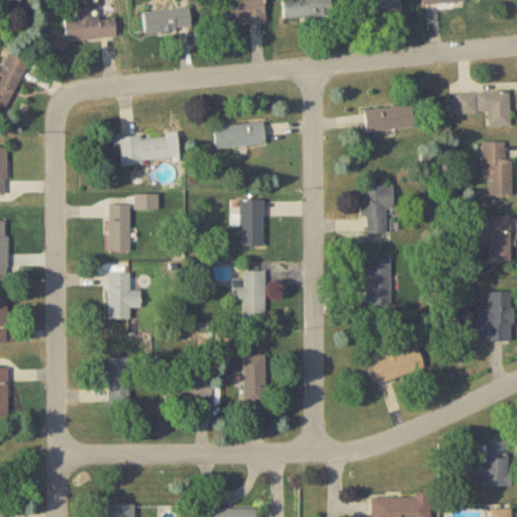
[(265,22),(264,0),(217,0),(219,24),(265,22)]
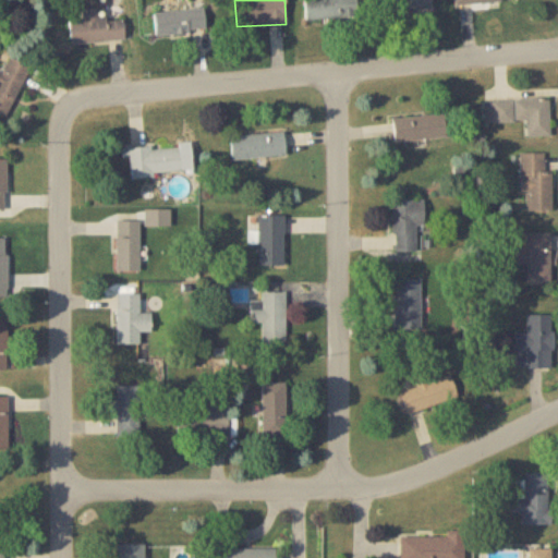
[(304,0),(306,21),(360,16),(358,0),(304,0)]
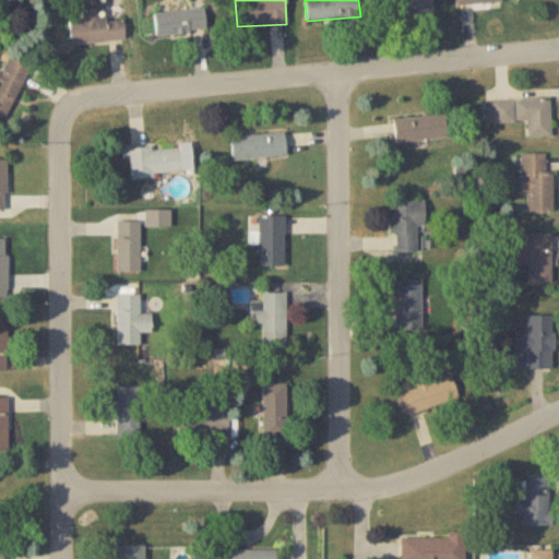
[(383,0),(384,12),(433,9),(432,0),(383,0)]
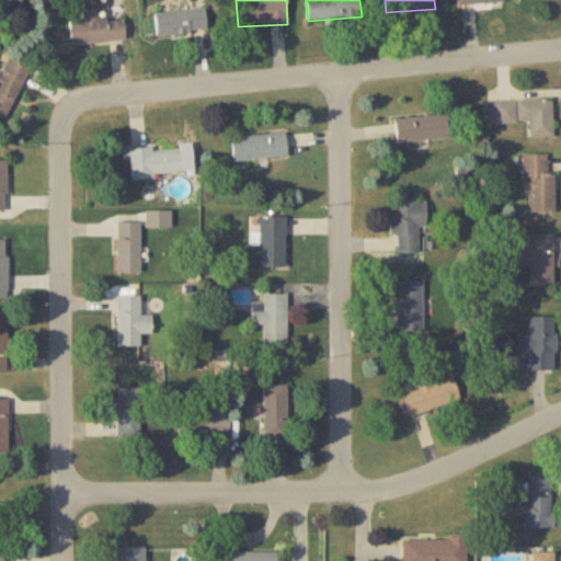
[(82,10),(83,20),(69,21),(70,44),(126,41),(125,19),(99,20),(99,9),(82,10)]
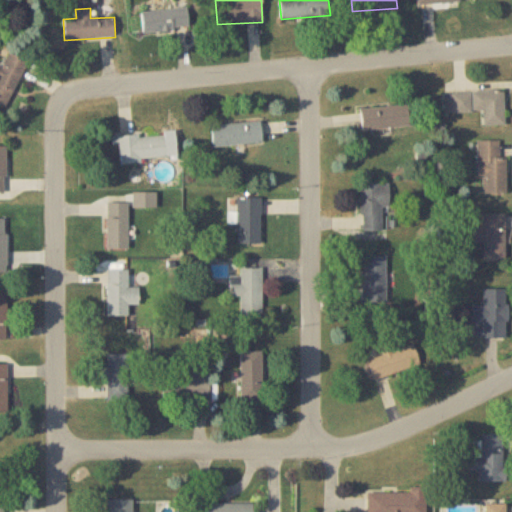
[(143,32),(189,29),(188,8),(142,11),(143,32)]
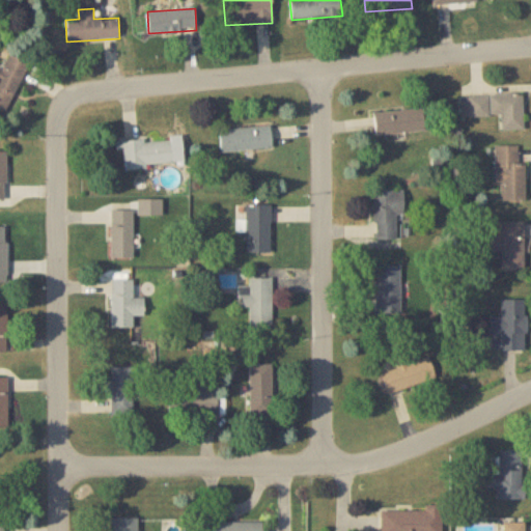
[(27,63),(6,55),(0,67),(0,108),(6,111),(27,63)]
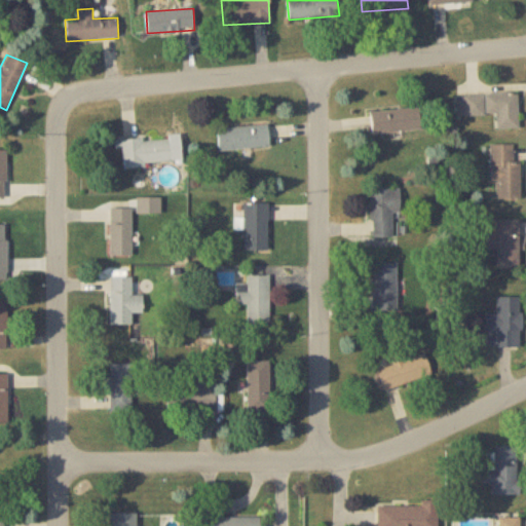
[(457,95),(458,116),(496,115),(496,128),(519,128),(518,94),(457,95)]
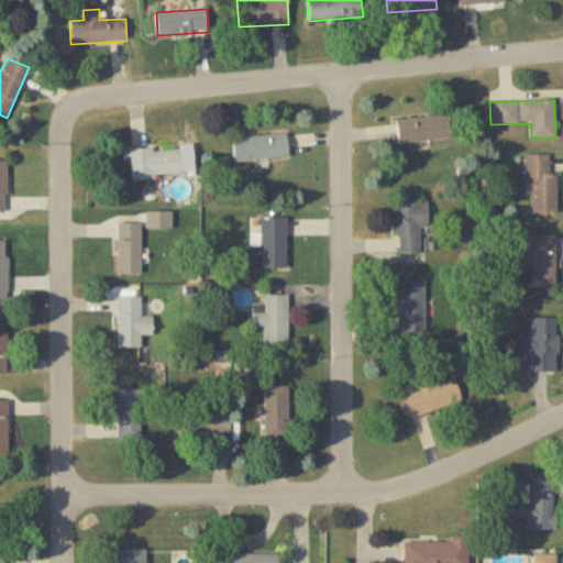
[(451,139),(449,116),(397,120),(398,143),(451,139)]
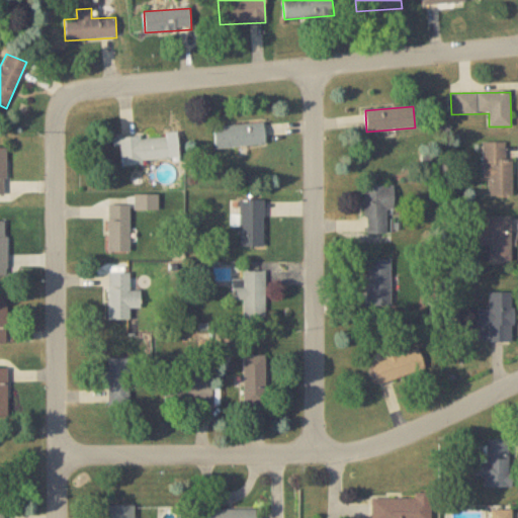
[(265,144),(263,122),(213,127),(216,149),(265,144)]
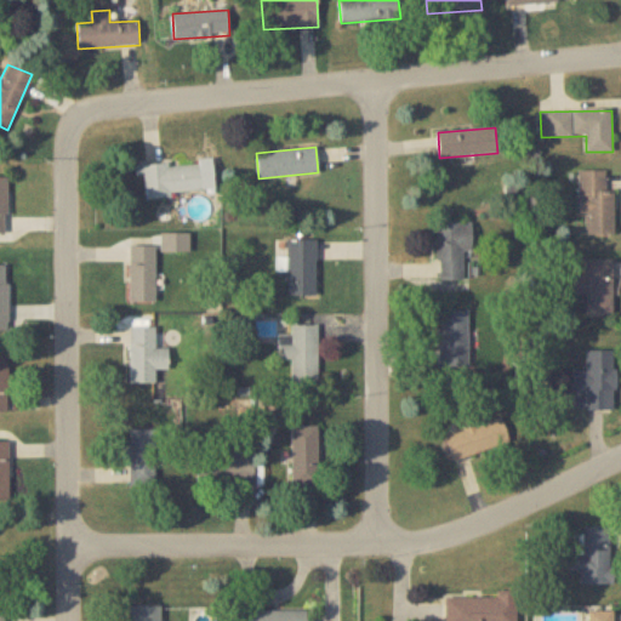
[(142,169),(147,199),(205,189),(200,160),(142,169)]
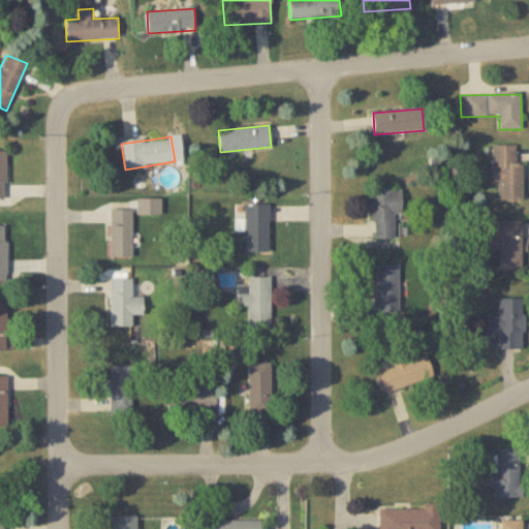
[(494,145),(494,199),(524,200),(524,161),(517,161),(517,145),(494,145)]
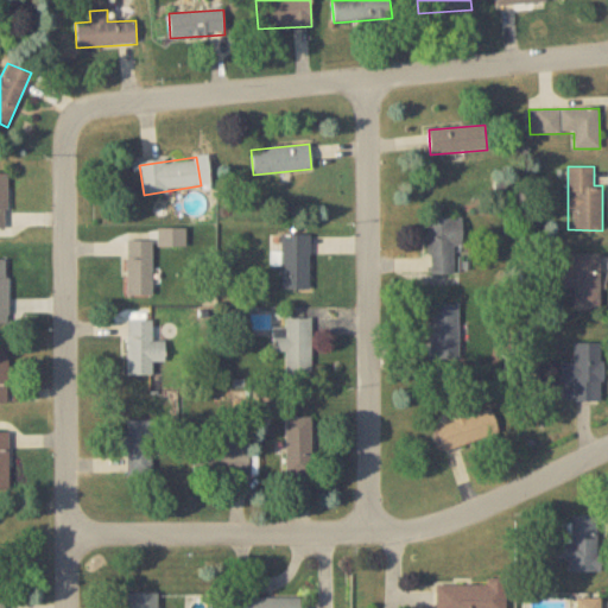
[(429,219),(429,274),(460,274),(460,219),(429,219)]
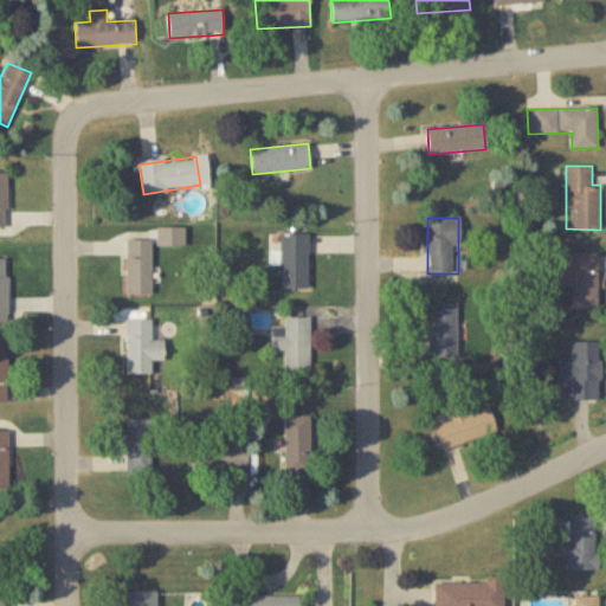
[(308,234),(282,234),(282,289),(308,289),(308,234)]
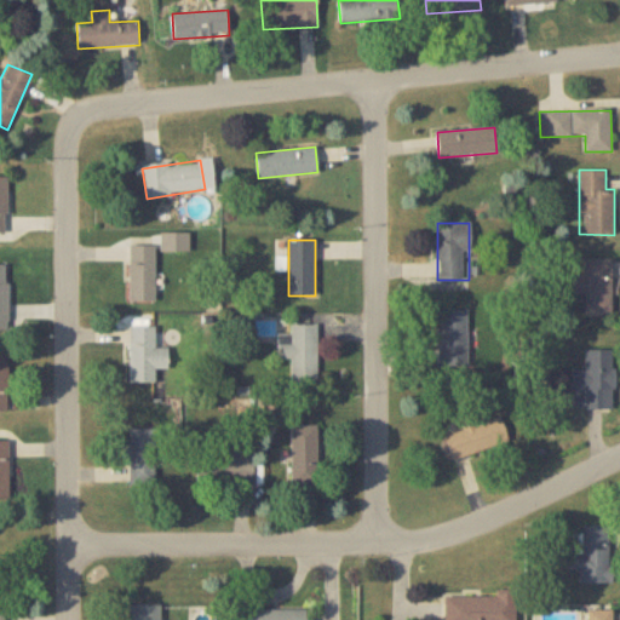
[(130,246),(130,302),(155,302),(155,246),(130,246)]
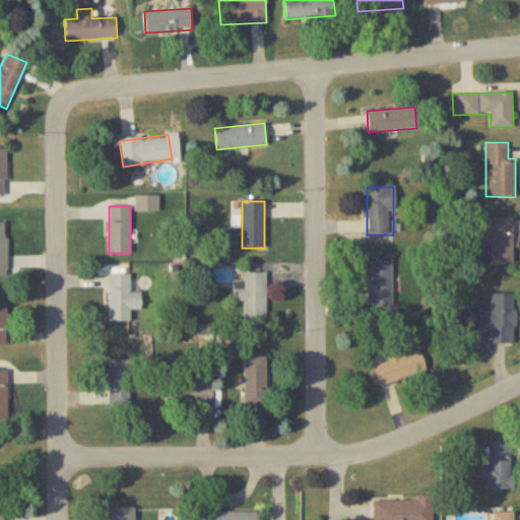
[(513,217),(488,217),(488,231),(481,231),(481,248),(491,248),(491,265),(513,265),(513,217)]
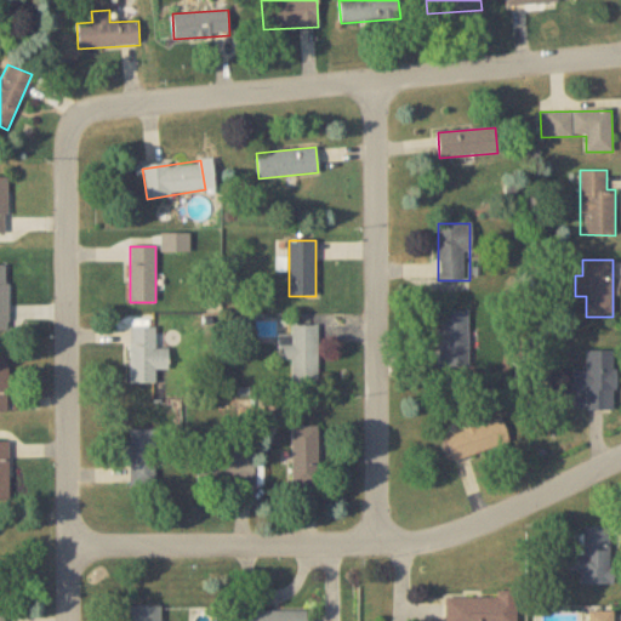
[(0,265),(0,330),(10,331),(9,265),(0,265)]
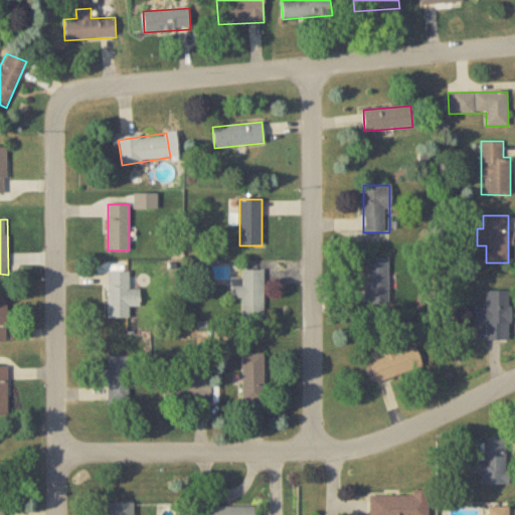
[(364,305),(389,305),(389,259),(364,259),(364,305)]
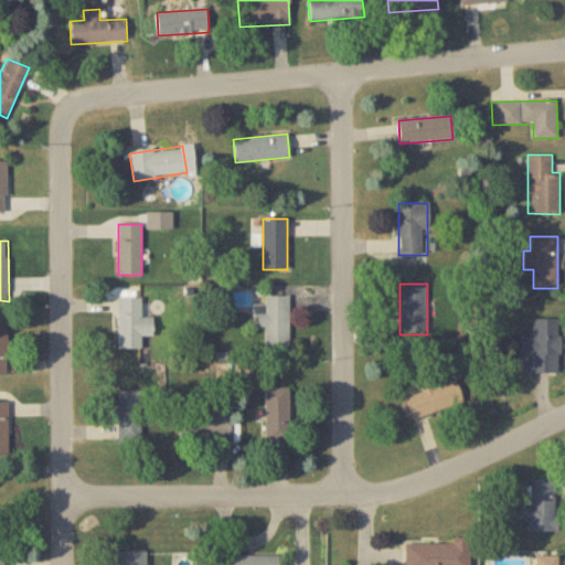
[(289,349),(289,296),(264,296),(264,305),(254,305),(254,327),(266,327),(266,349),(289,349)]
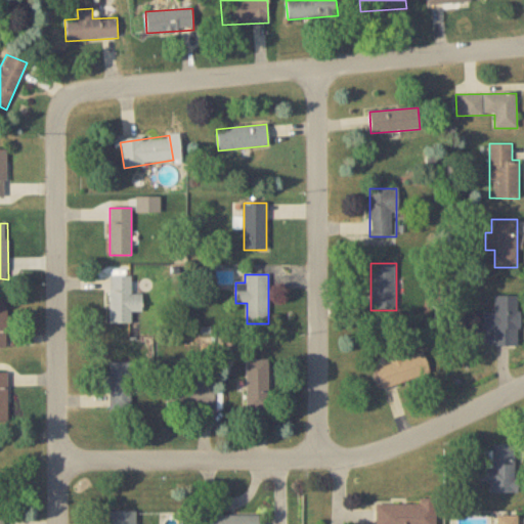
[(110,324),(131,324),(131,312),(142,312),(142,295),(131,295),(131,276),(110,276),(110,324)]
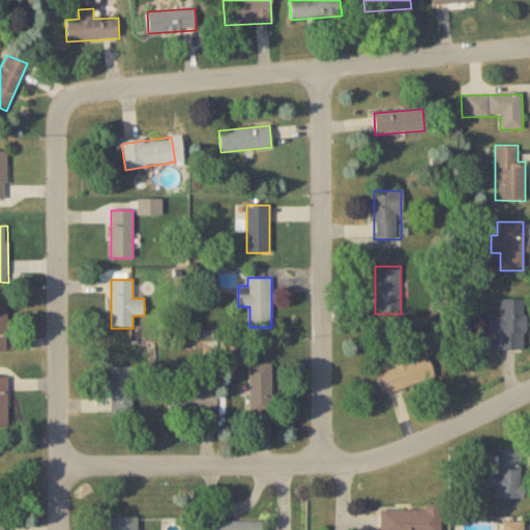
[(491,316),(491,351),(525,351),(525,300),(500,300),(500,316),(491,316)]
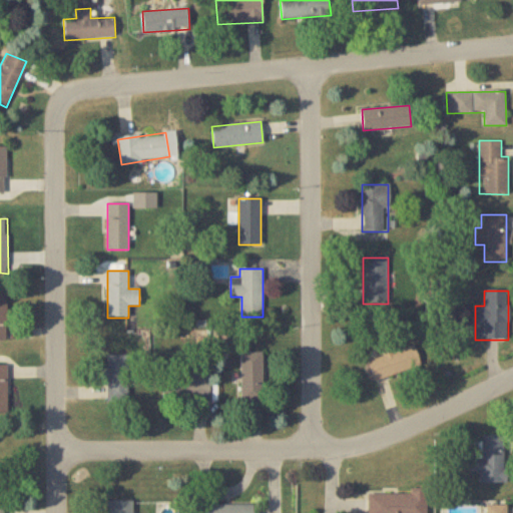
[(381,347),(384,358),(369,361),(374,381),(421,369),(416,346),(396,352),(393,343),(381,347)]
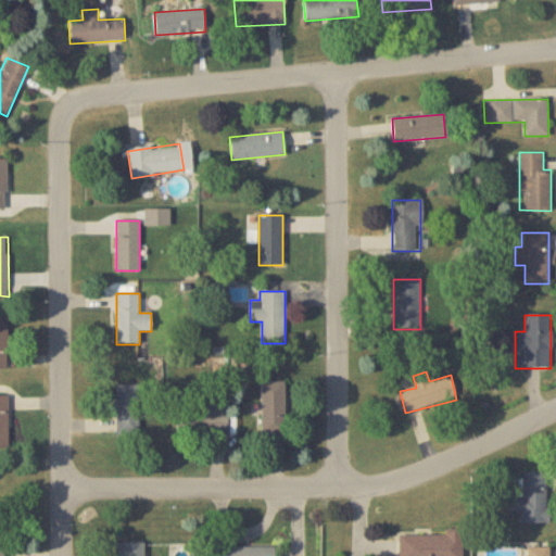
[(283,434),(283,381),(262,381),(262,434),(283,434)]
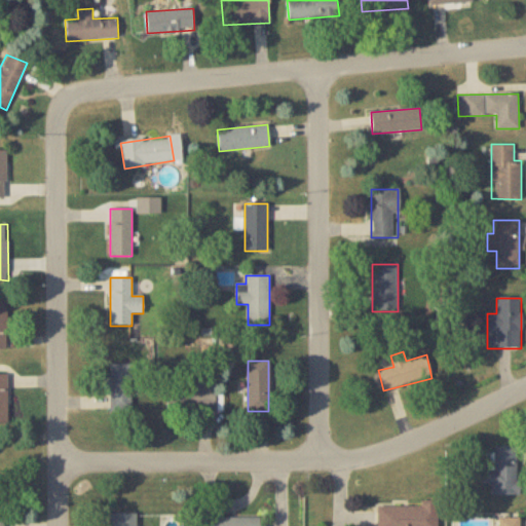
[(110,413),(135,413),(135,365),(110,365),(110,413)]
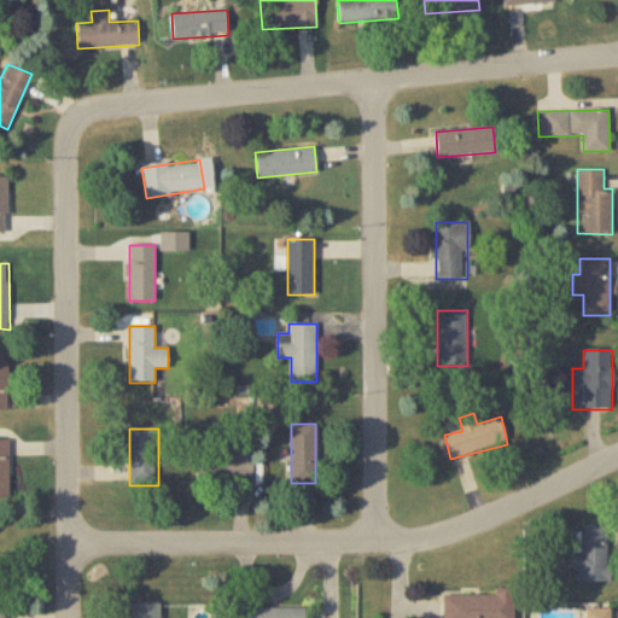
[(0,496),(9,496),(10,439),(0,439),(0,496)]
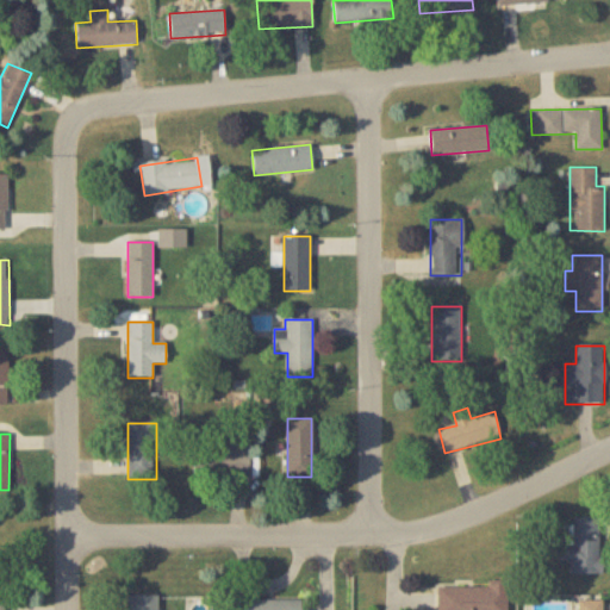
[(248,441),(210,441),(210,452),(193,452),(193,479),(248,479),(248,441)]
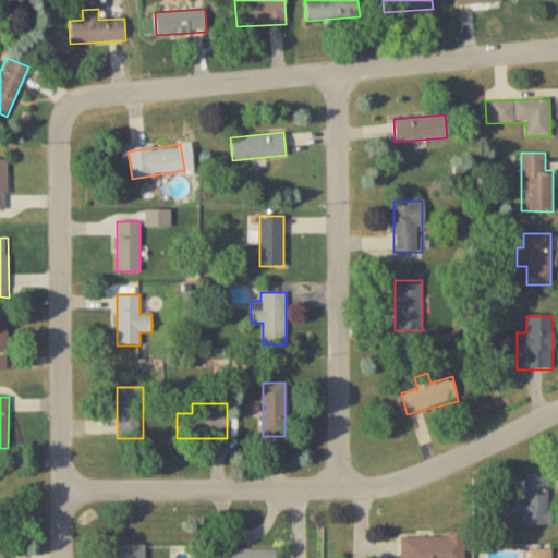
[(522,526),(550,525),(549,474),(524,474),(524,482),(517,482),(517,500),(509,500),(510,513),(522,513),(522,526)]
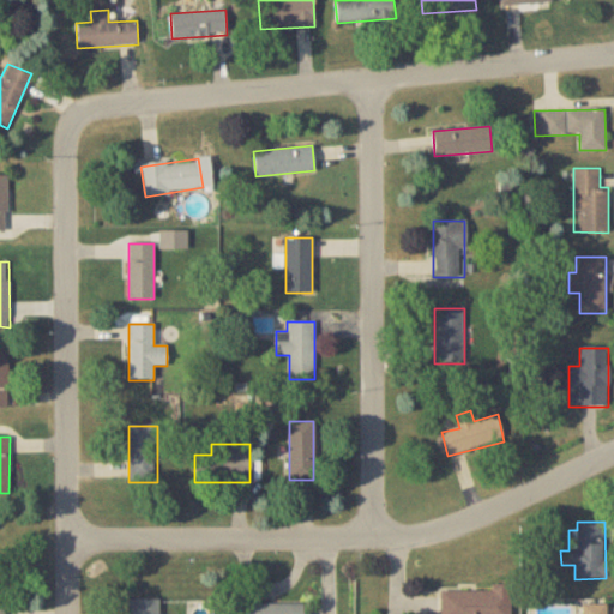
[(440,591),(440,613),(511,613),(512,585),(492,585),(492,591),(440,591)]
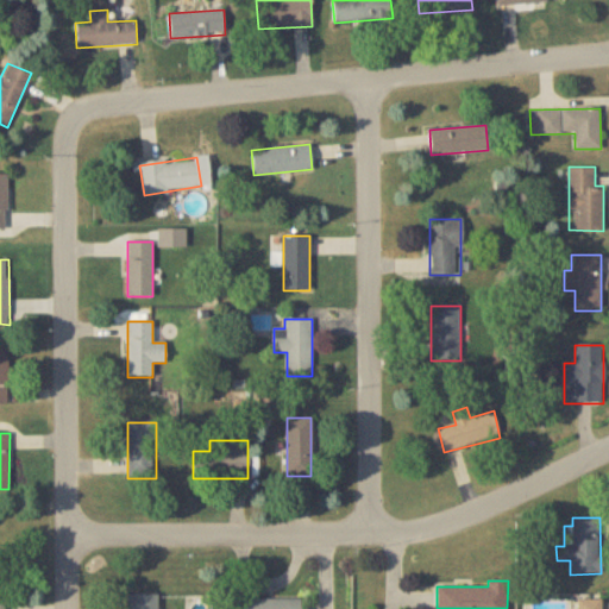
[(127,608),(157,608),(157,596),(127,596),(127,608)]
